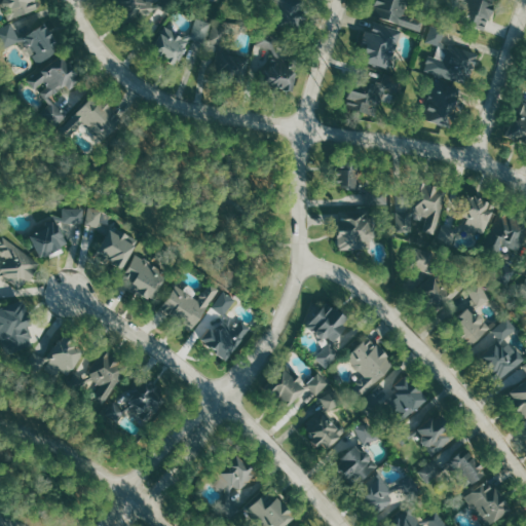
[(33,0),(37,8),(7,21),(0,4),(0,0),(33,0)]
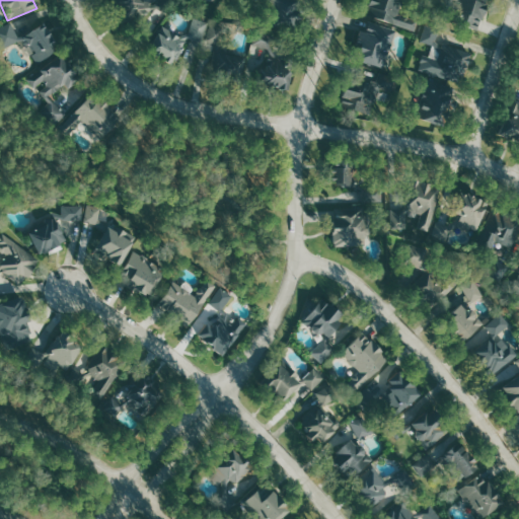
[(176,0),(167,15),(156,7),(124,32),(101,4),(106,0),(145,0),(149,4),(155,2),(156,0),(176,0)]
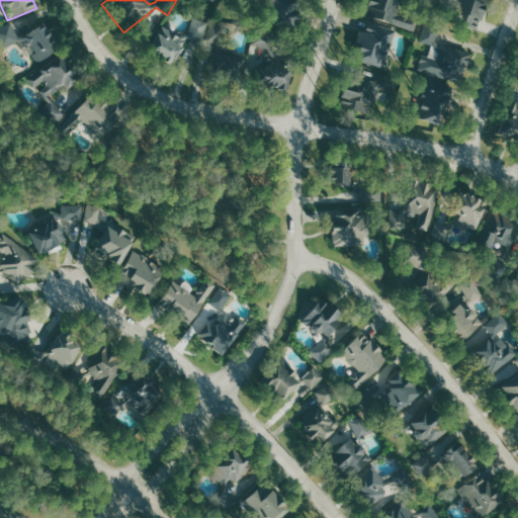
[(303,0),(297,28),(263,21),(266,0),(303,0)]
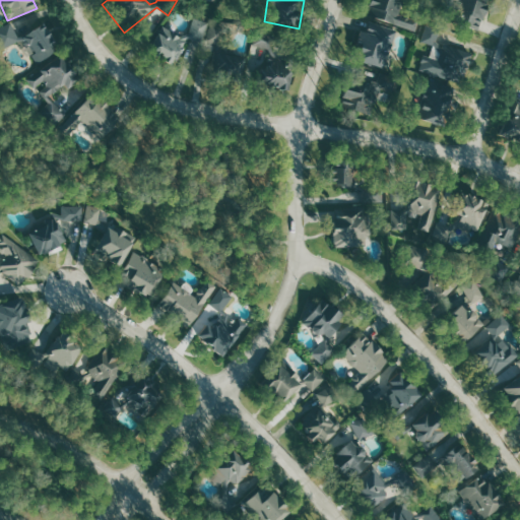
[(370,0),(366,14),(414,29),(418,17),(397,11),(400,0),(370,0)]
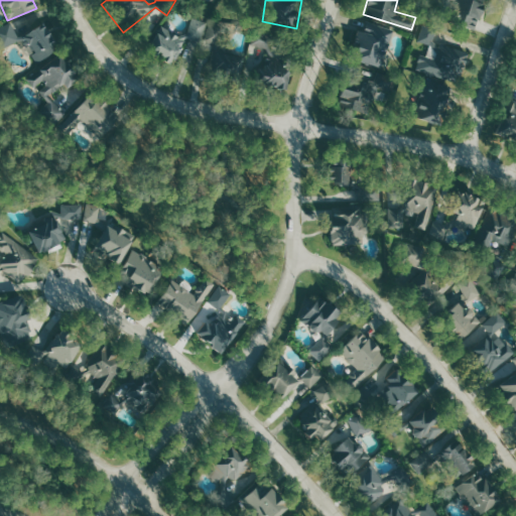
[(474,30),(485,0),(458,0),(450,21),(474,30)]
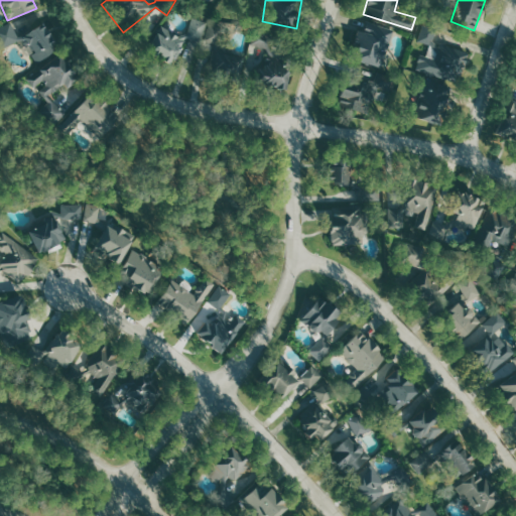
[(206,22),(199,41),(187,37),(167,67),(143,49),(161,24),(177,35),(187,32),(192,17),(206,22)]
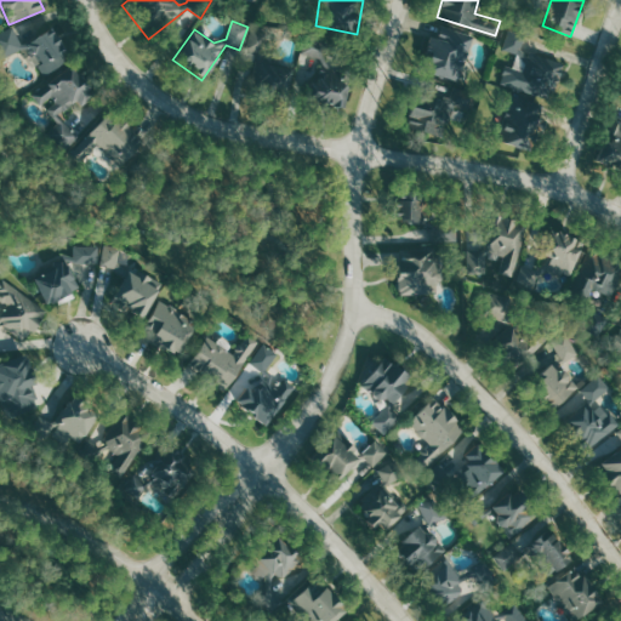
[(501,81),(551,98),(563,62),(523,47),(529,28),(508,22),(499,50),(528,58),(523,73),(506,68),(501,81)]
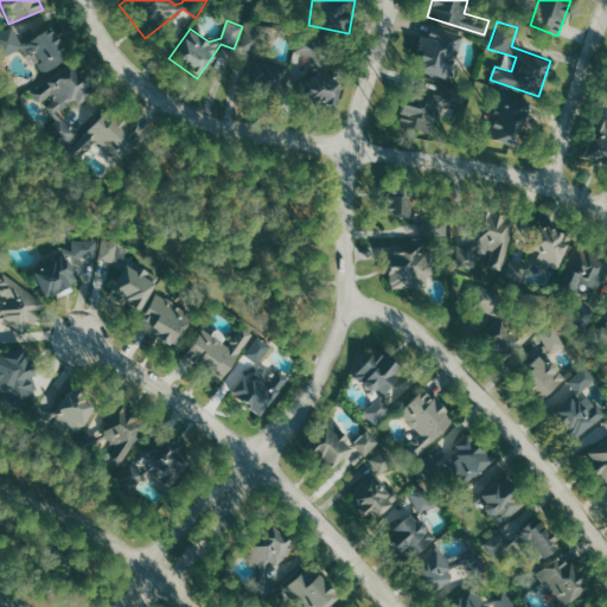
[(0,31),(13,24),(21,39),(51,24),(69,56),(44,69),(29,40),(0,55),(0,31)]
